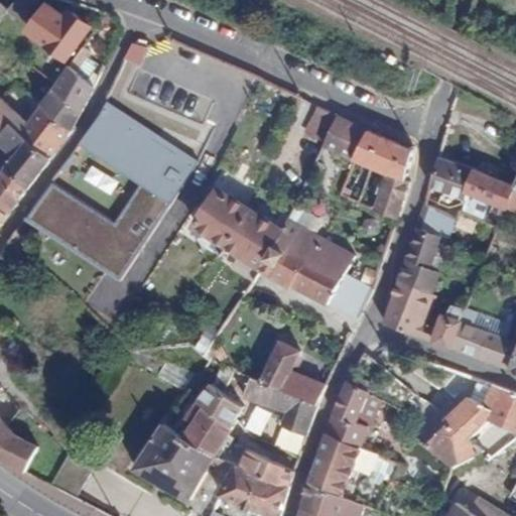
[(0,0),(0,16),(6,9),(13,0),(0,0)]
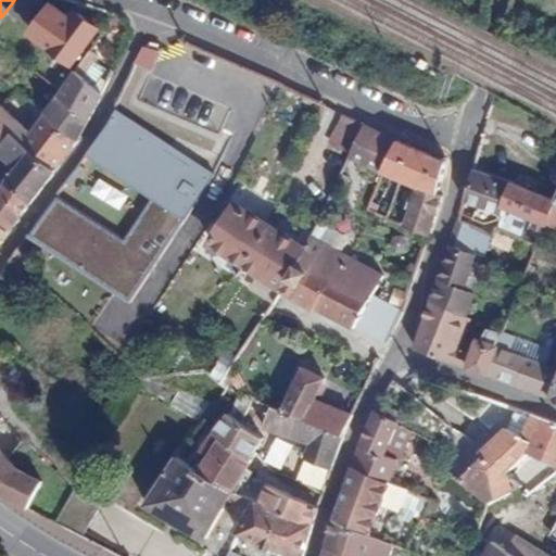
[(21,21),(38,0),(14,0),(7,10),(21,21)]
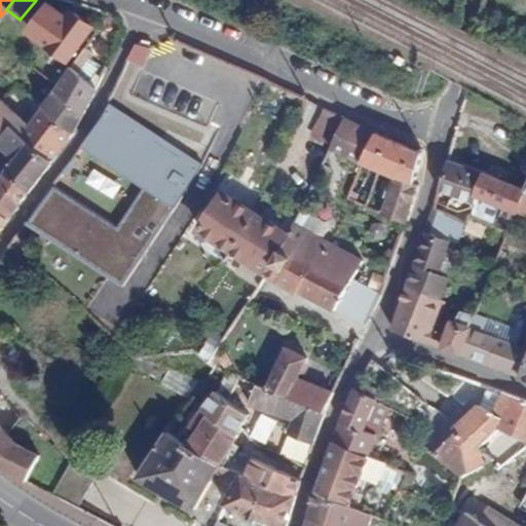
[(30,31),(70,60),(94,26),(72,10),(68,16),(49,3),(30,31)]
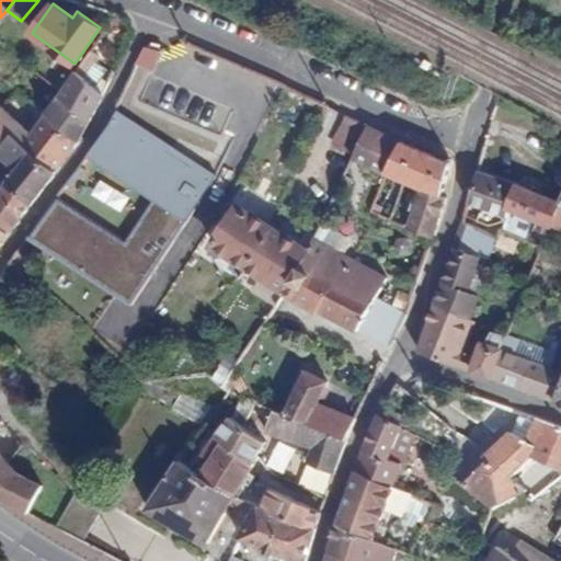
[(118,56),(127,39),(110,30),(100,46),(118,56)]
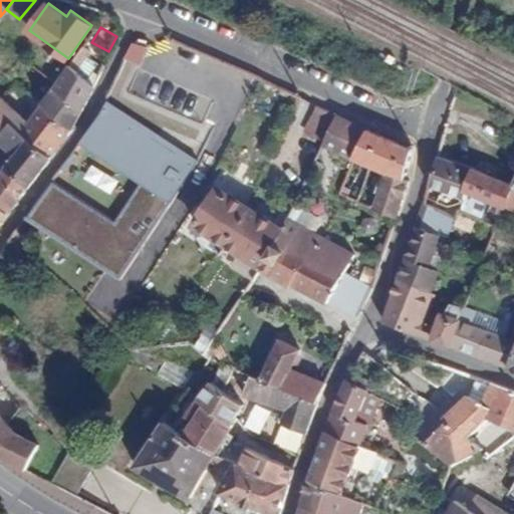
[(150,48),(145,46),(131,42),(123,57),(142,65),(150,48)]
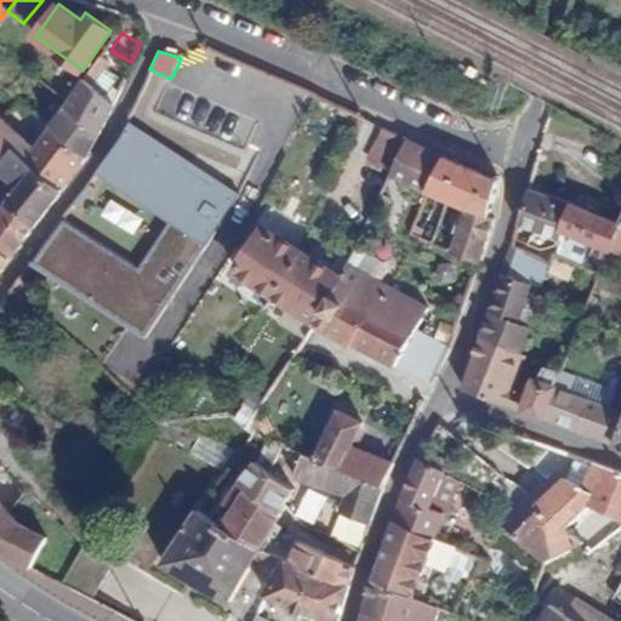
[(112,104),(104,98),(91,86),(104,68),(108,63),(100,56),(67,101),(63,106),(97,134),(112,104)]
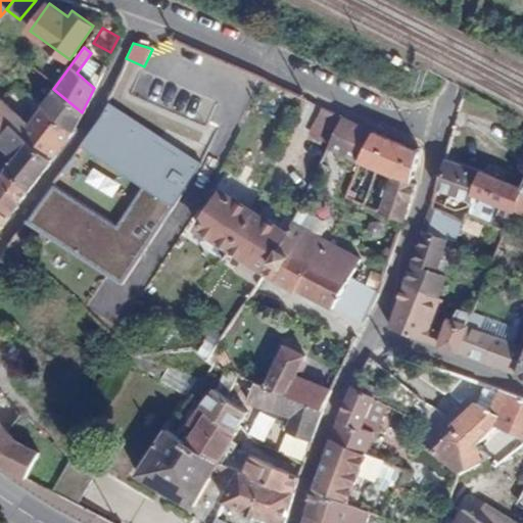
[(212,76),(220,60),(195,49),(189,64),(212,76)]
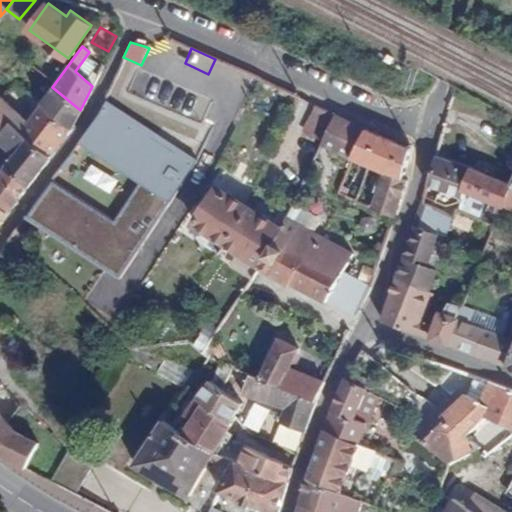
[(98,65),(86,56),(75,71),(86,81),(98,65)]
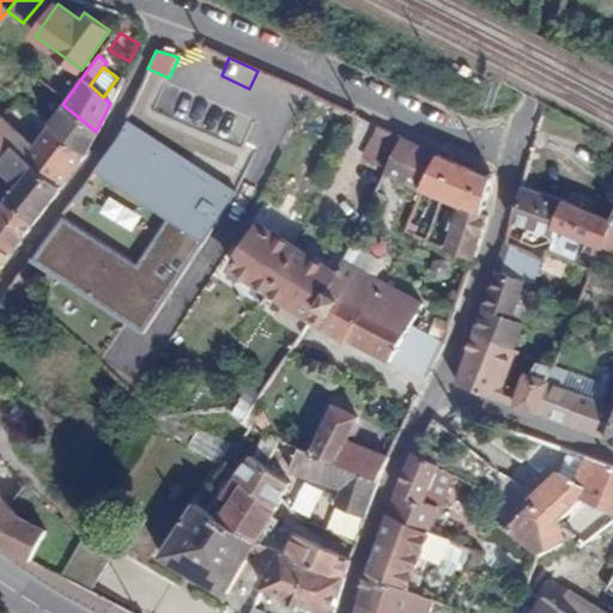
[(49,122),(84,152),(87,149),(96,132),(62,104),(49,122)]
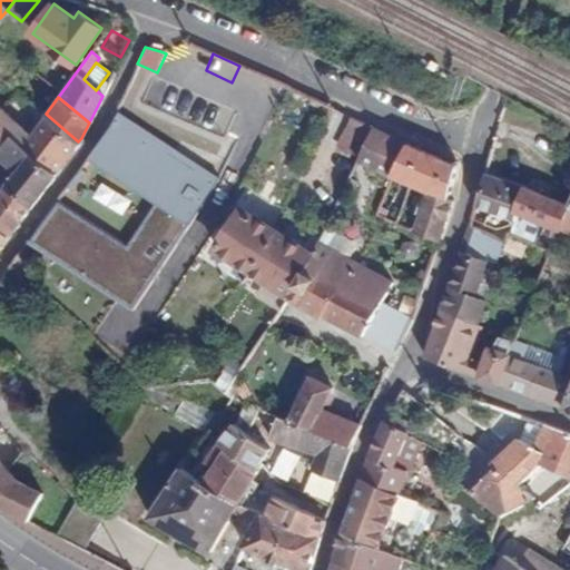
[(56,173),(78,141),(46,114),(30,135),(0,107),(0,139),(5,144),(11,135),(56,173)]
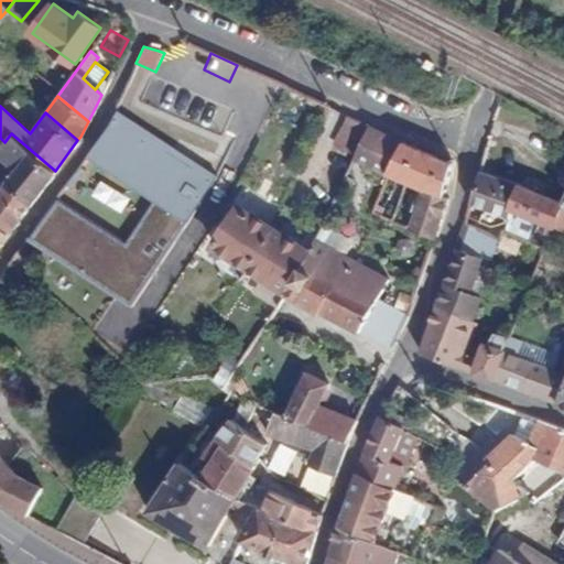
[(360,142),(367,126),(344,115),(335,131),(360,142)]
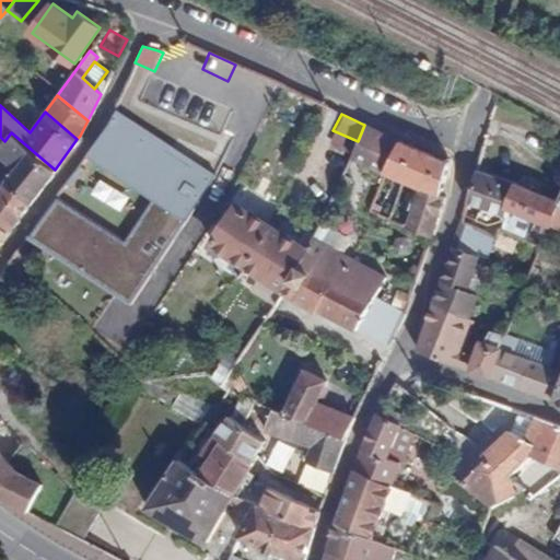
[(386,174),(401,141),(366,126),(352,159),(386,174)]
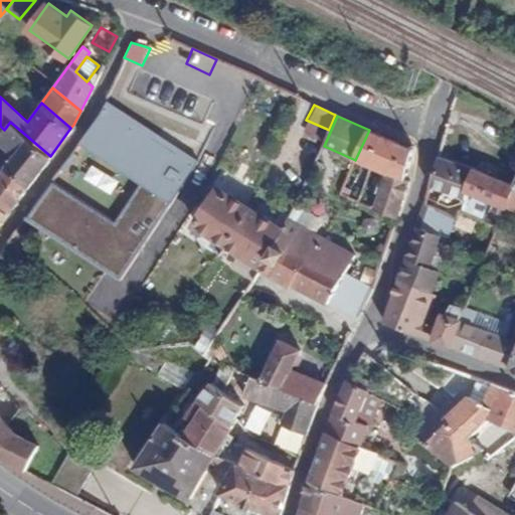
[(4,166),(29,186),(50,156),(10,122),(4,130),(0,133),(0,141),(15,154),(11,159),(4,166)]
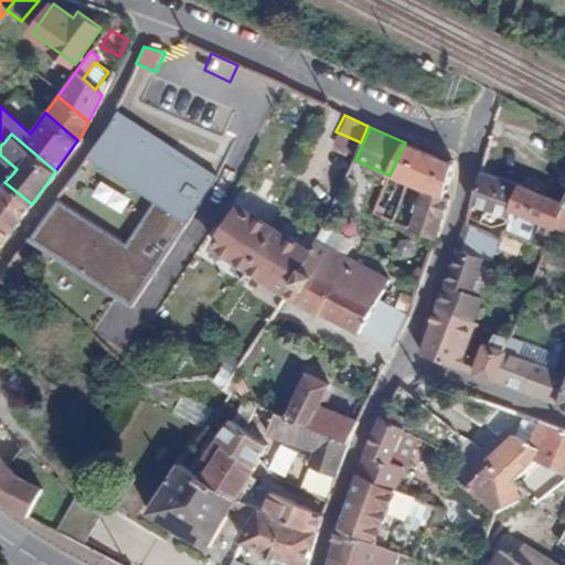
[(387,180),(407,187),(417,190),(443,198),(454,163),(405,142),(390,176),(387,180)]
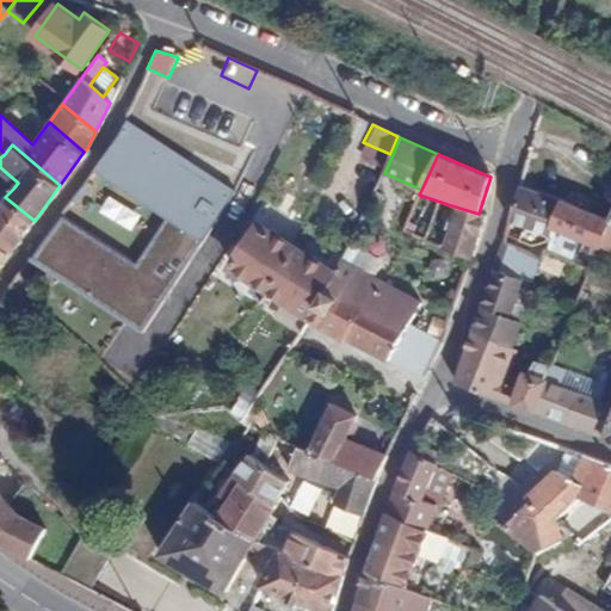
[(18,183),(0,167),(0,178),(13,189),(18,183)]
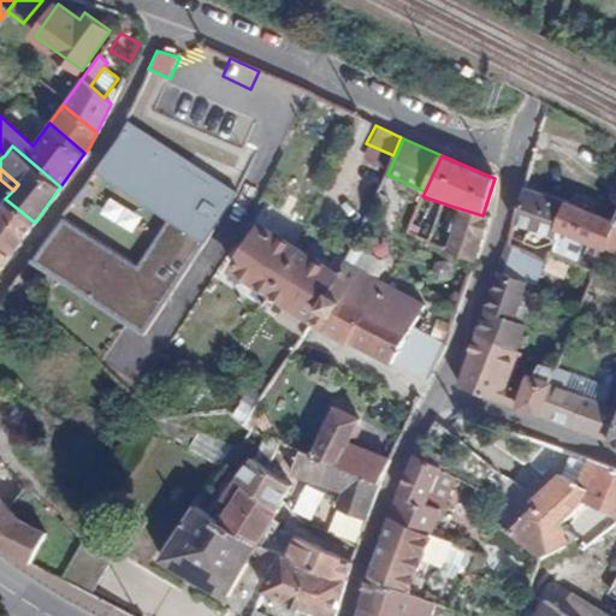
[(535,190),(567,202),(569,193),(555,187),(558,177),(540,172),(535,190)]
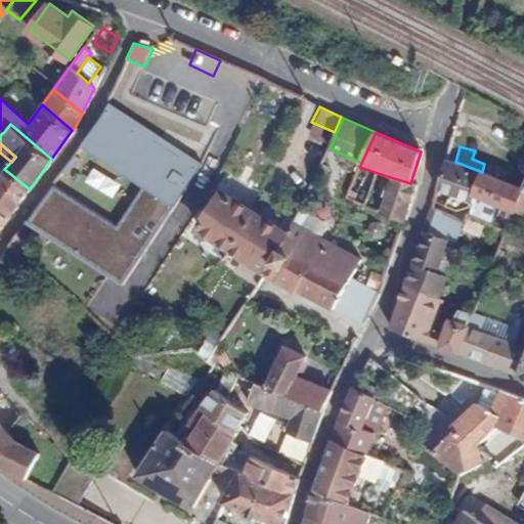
[(482,172),(455,162),(445,159),(436,188),(471,202),(473,194),(482,172)]
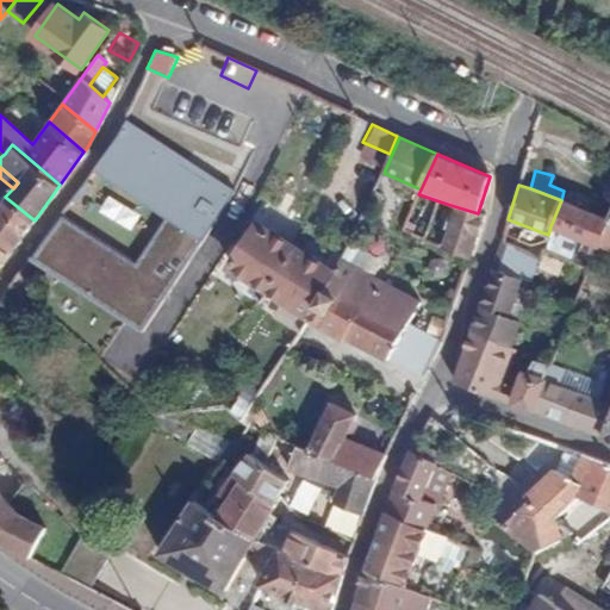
[(0,246),(10,254),(35,221),(5,197),(0,203),(0,246)]
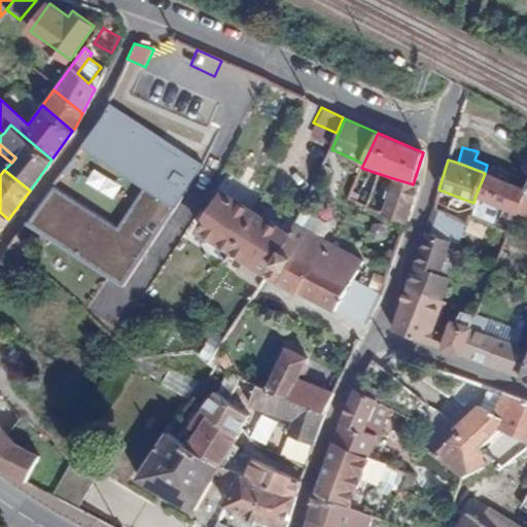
[(526,191),(526,188),(485,173),(476,196),(518,214),(526,191)]
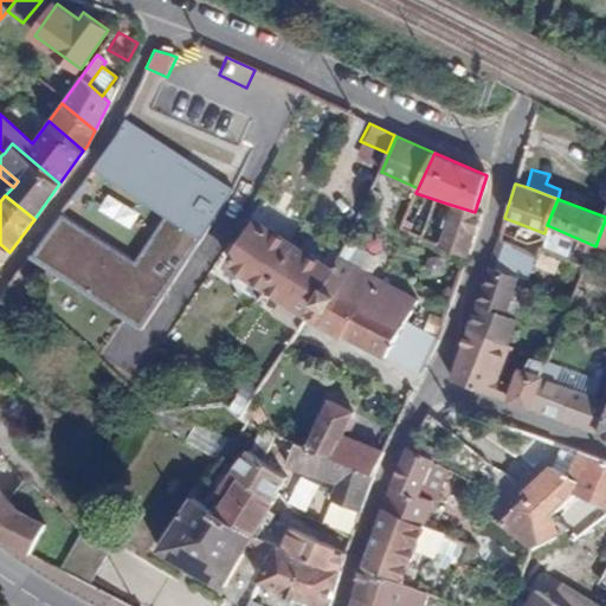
[(447,221),(439,245),(466,255),(481,213),(475,212),(447,204),(442,219),(447,221)]
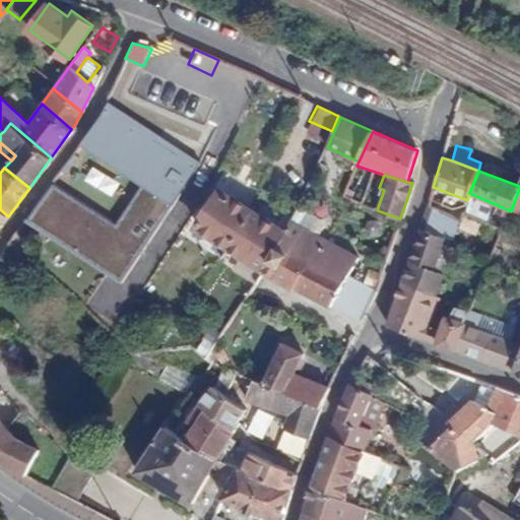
[(196,226),(228,247),(250,209),(220,190),(196,226)]
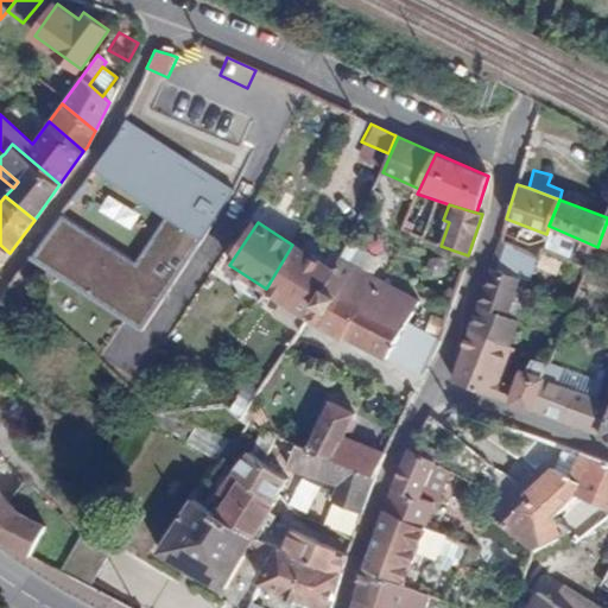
[(499,241),(469,330),(510,344),(531,283),(539,257),(499,241)]
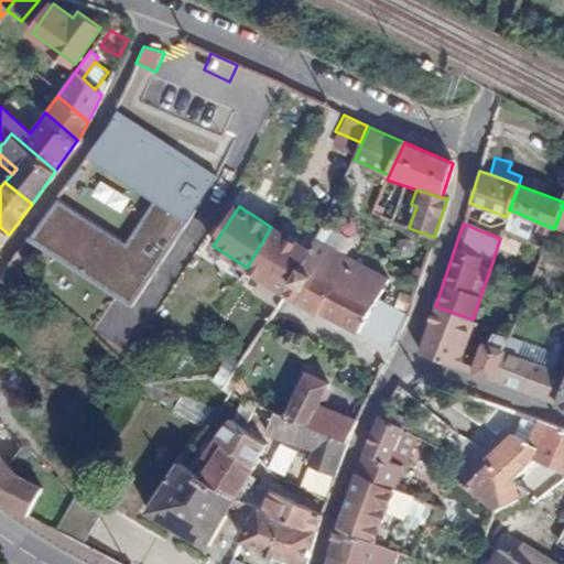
[(0,246),(9,235),(0,227),(0,246)]
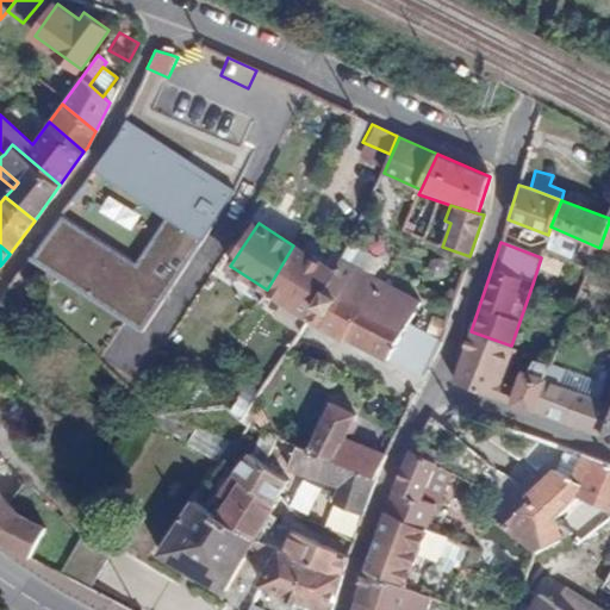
[(293,246),(267,290),(273,285),(286,267),(299,249),(293,246)]
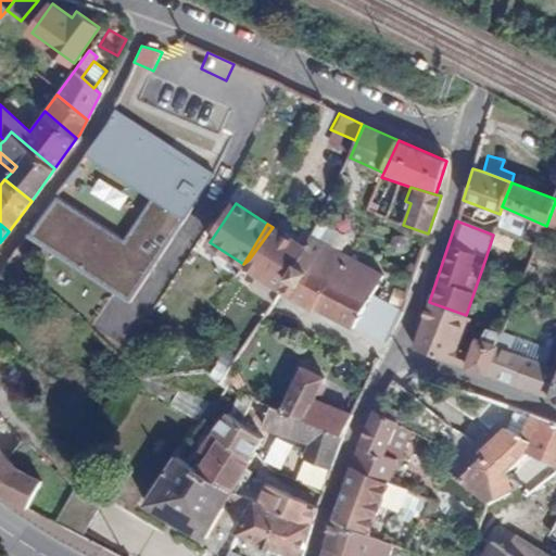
[(275,252),(286,235),(273,227),(261,243),(275,252)]
